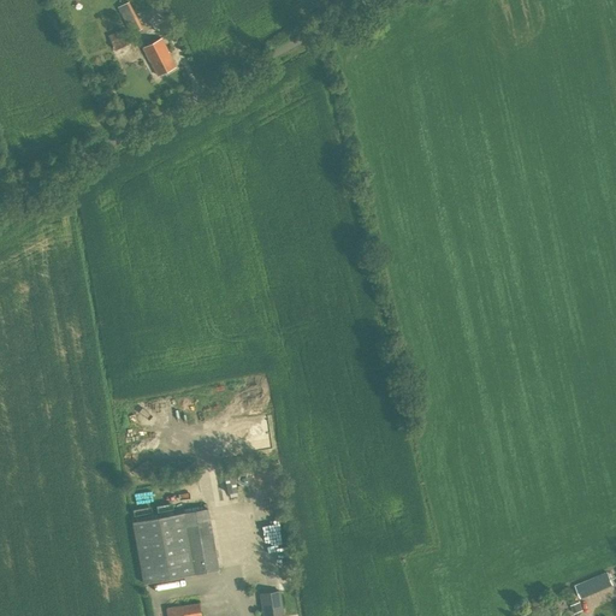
[(114,51),(129,43),(123,34),(110,41),(114,51)]
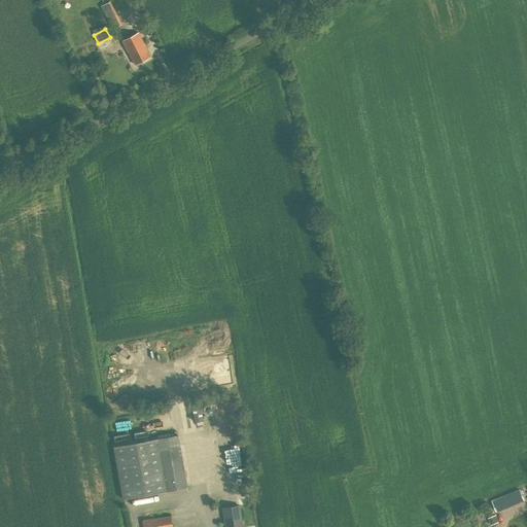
[(149,57),(143,44),(144,44),(138,32),(121,40),(128,53),(129,53),(135,65),(149,57)]
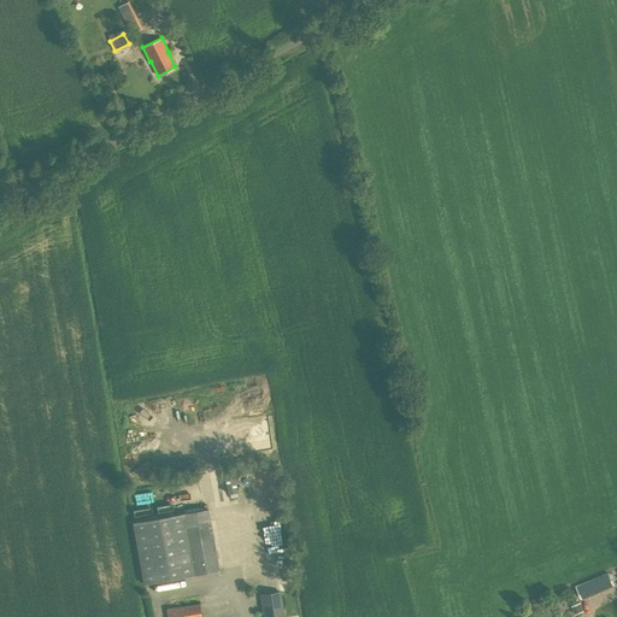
[(228,494),(238,492),(234,474),(224,476),(228,494)]
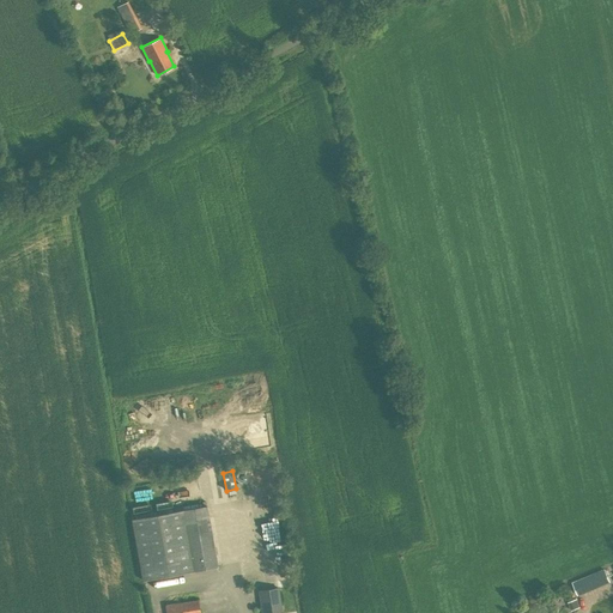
[(143,581),(217,568),(206,505),(132,519),(143,581)]
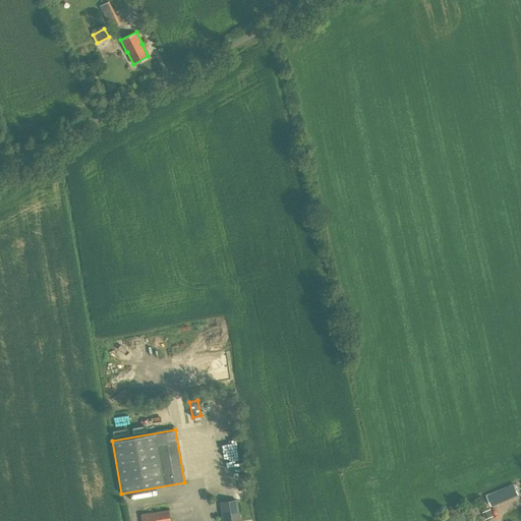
[(520,490),(520,489),(493,502),(495,507),(520,496),(520,490)]
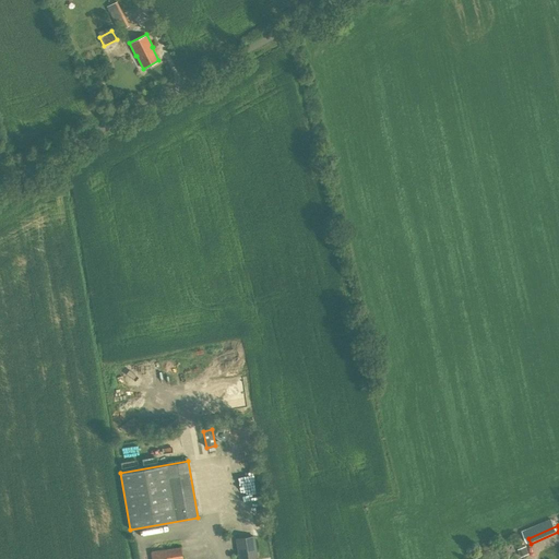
[(238,558),(258,558),(254,535),(236,538),(238,558)]
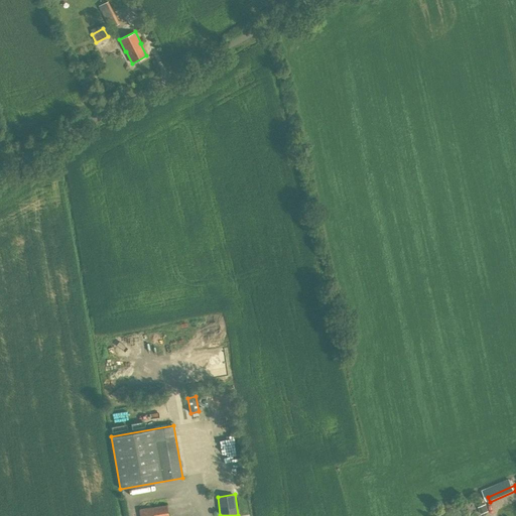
[(167,515),(166,505),(139,509),(140,515),(167,515)]
